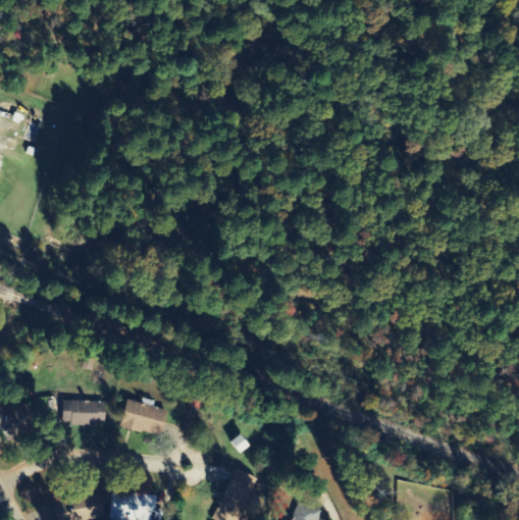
[(14,112),(11,121),(19,123),(22,115),(14,112)]
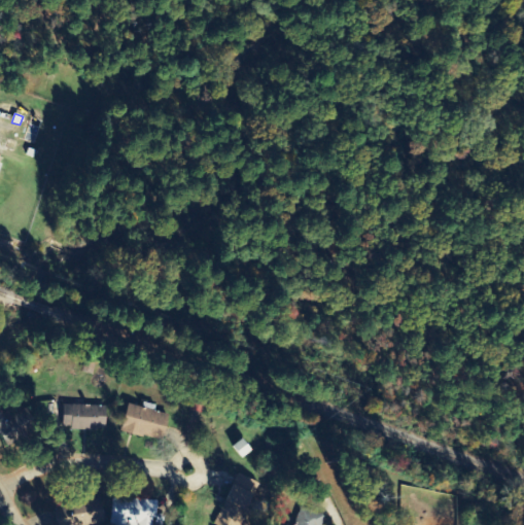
[(29,148),(27,154),(34,158),(36,151),(29,148)]
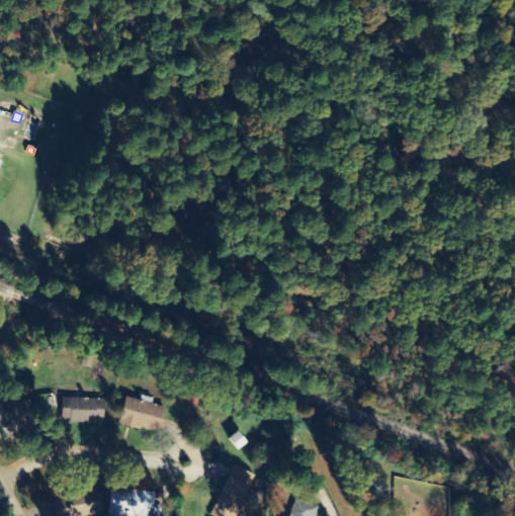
[(126,396),(119,422),(160,433),(167,407),(126,396)]
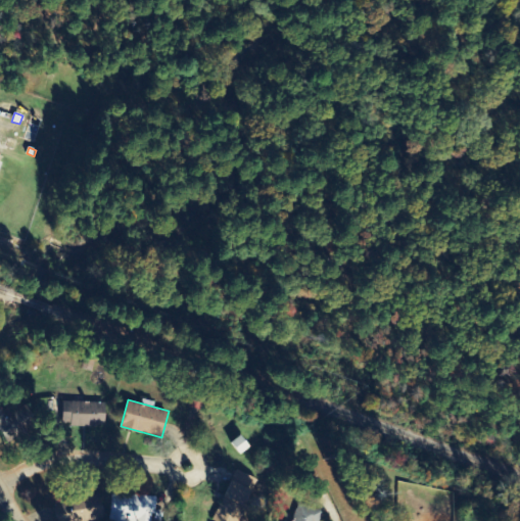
[(63,401),(62,424),(105,426),(106,403),(63,401)]
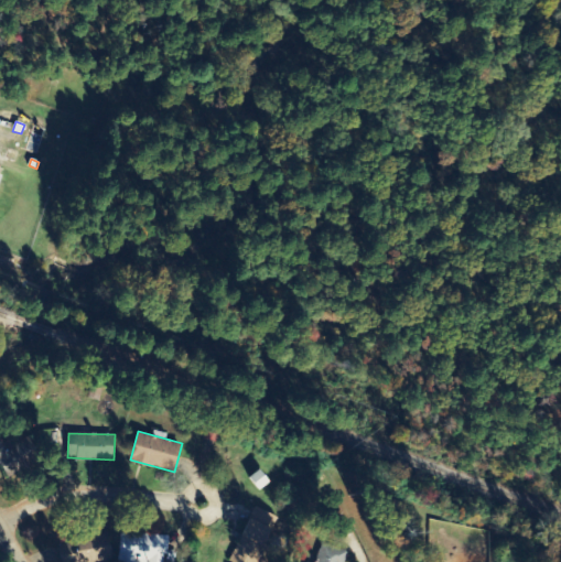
[(0,455),(0,465),(4,476),(52,458),(45,440),(0,455)]
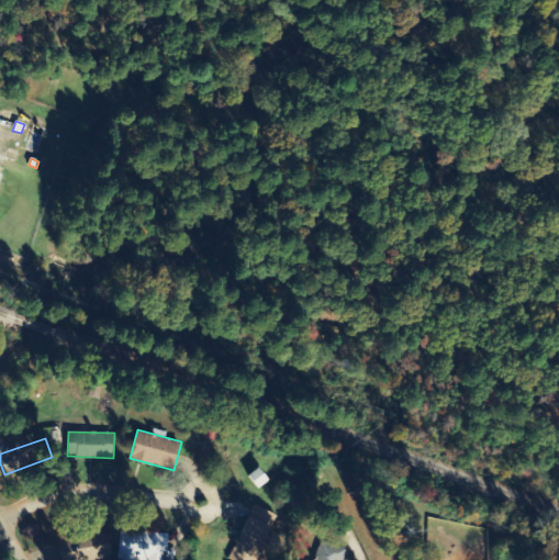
[(247,476),(257,488),(268,480),(257,467),(247,476)]
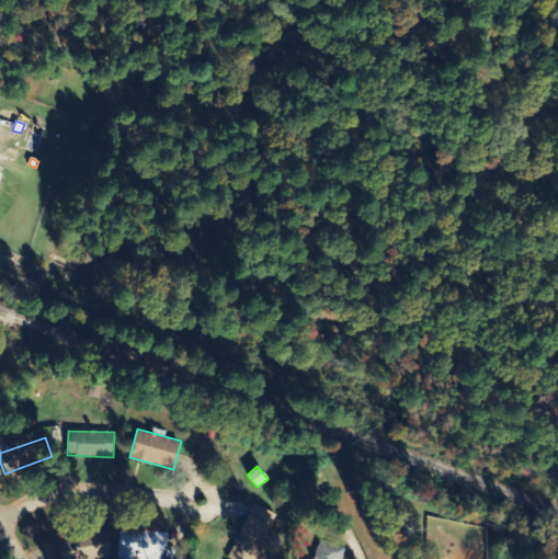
[(253,502),(228,557),(234,558),(255,558),(258,555),(266,558),(272,558),(280,545),(266,538),(279,513),(253,502)]
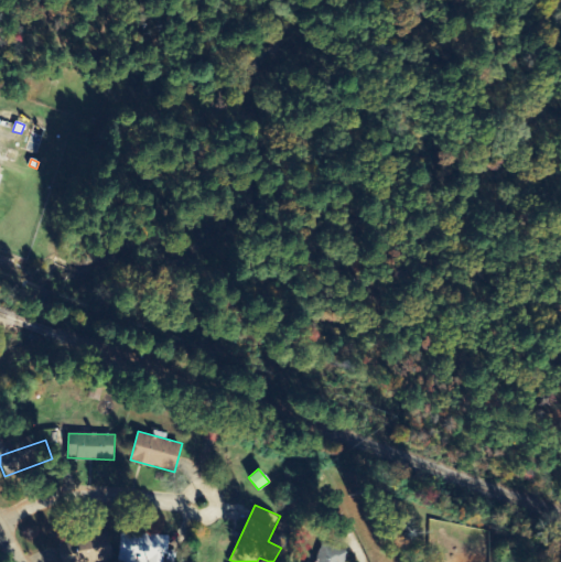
[(57,544),(61,561),(97,561),(114,559),(108,533),(57,544)]
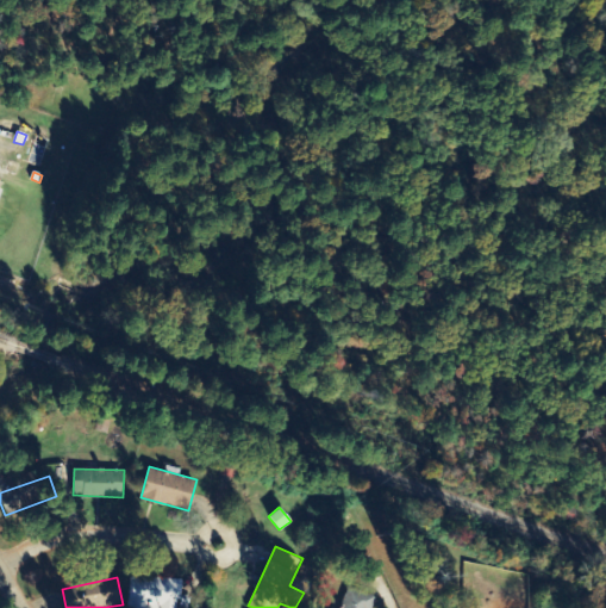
[(131,577),(129,607),(177,607),(177,599),(182,599),(182,579),(131,577)]
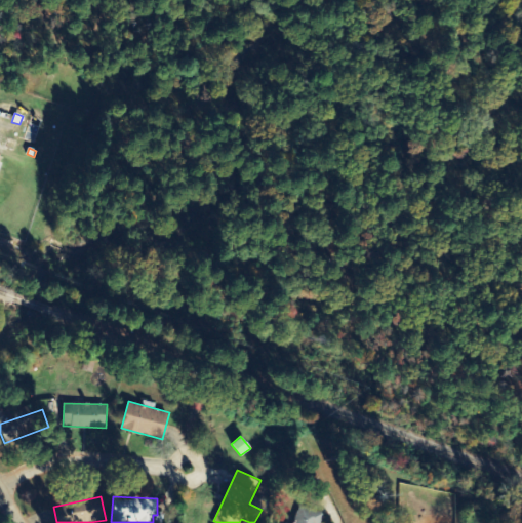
[(299,506),(293,522),(319,522),(323,513),(299,506)]
